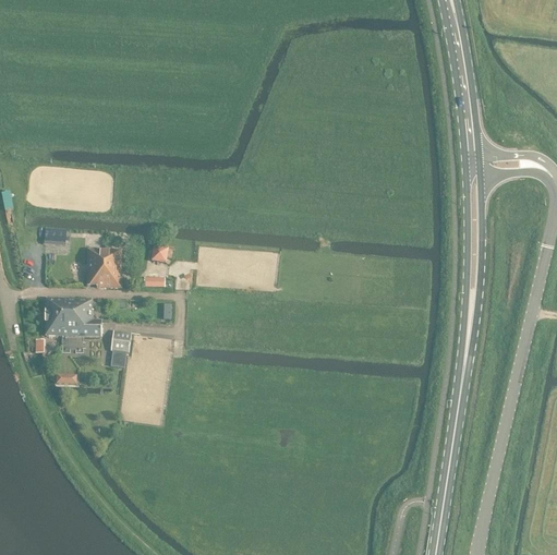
[(154,243),(152,257),(166,260),(169,246),(154,243)]
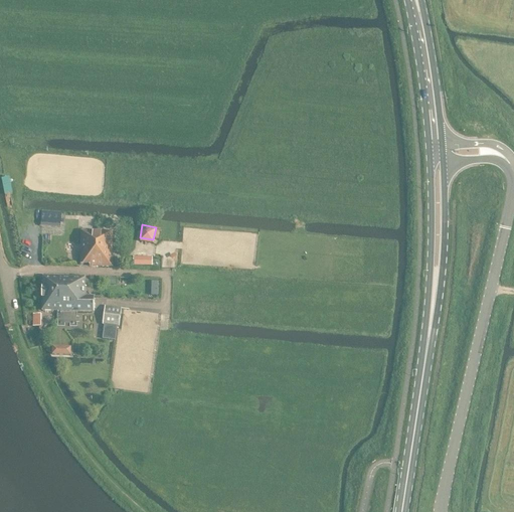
[(89,263),(96,263),(96,228),(80,228),(79,261),(89,261),(89,263)]
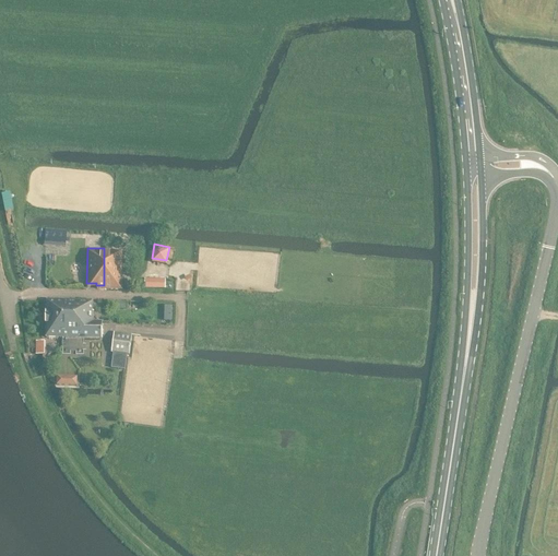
[(121,248),(104,248),(104,285),(120,286),(121,248)]
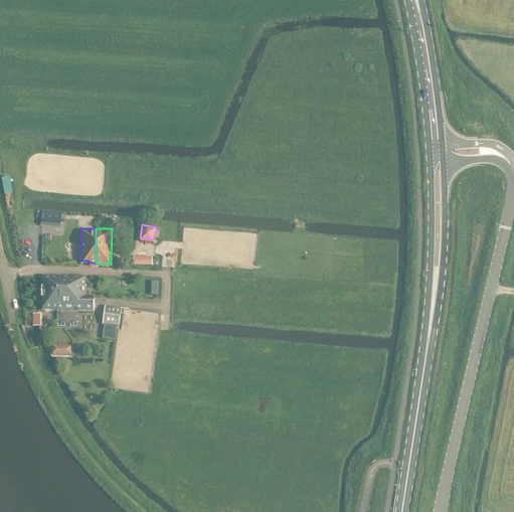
[(133,264),(152,265),(152,257),(133,256),(133,264)]
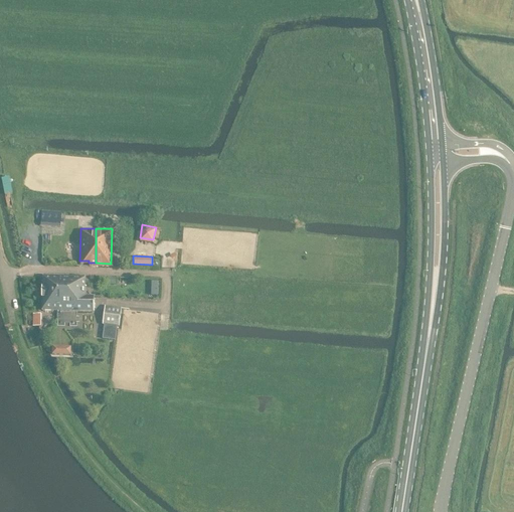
[(57,308),(58,292),(58,274),(41,273),(41,308),(57,308)]
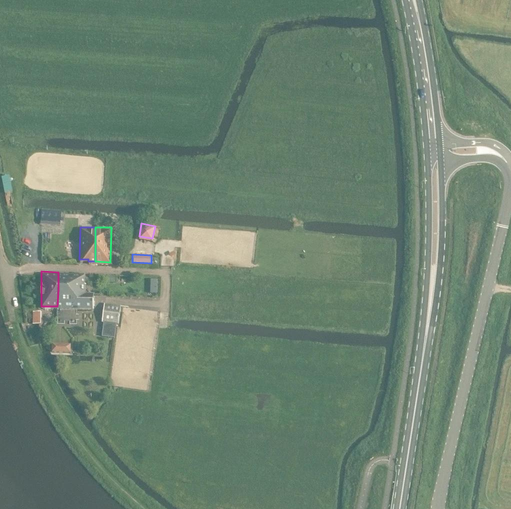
[(83,272),(58,272),(58,290),(85,291),(85,282),(84,282),(83,272)]
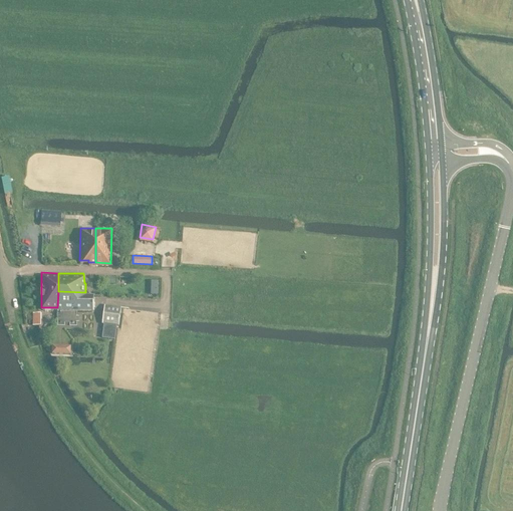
[(57,307),(92,308),(92,292),(85,292),(58,291),(57,307)]
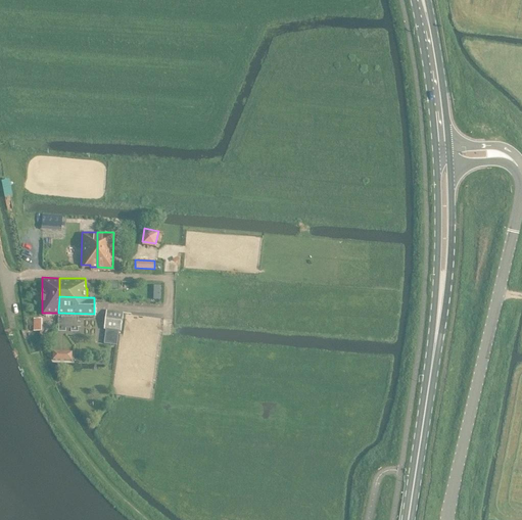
[(120,330),(123,311),(106,309),(103,328),(120,330)]
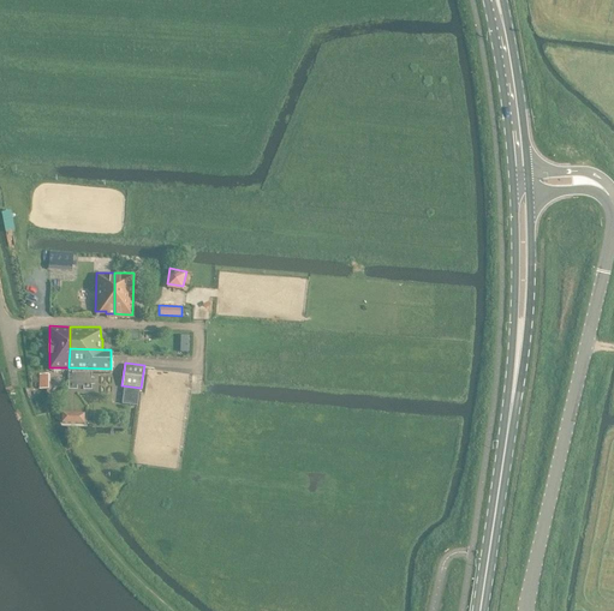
[(39,384),(48,385),(49,370),(40,370),(39,384)]
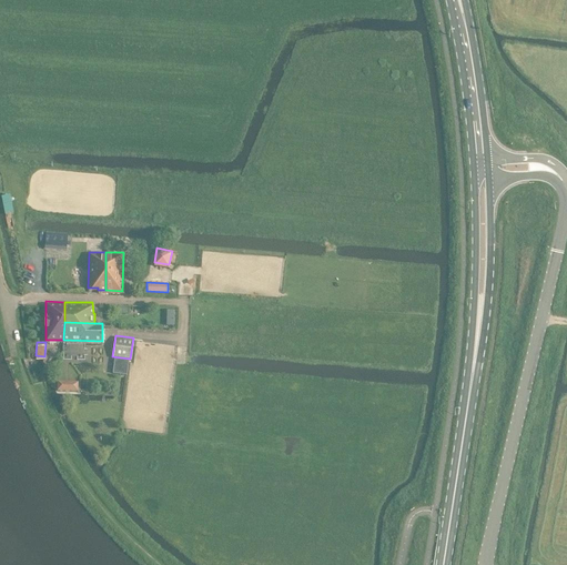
[(57,387),(78,389),(79,377),(58,376),(57,387)]
